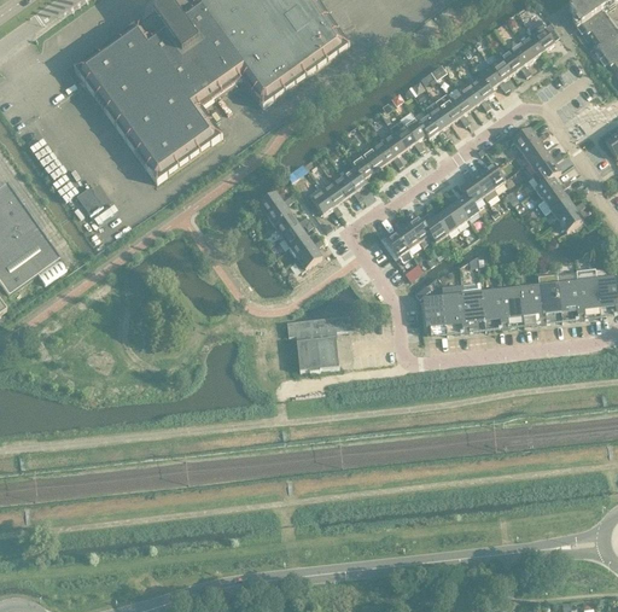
[(75,66),(157,182),(223,135),(203,106),(243,79),(263,106),(350,45),(319,0),(175,0),(172,3),(159,3),(159,4),(158,4),(155,15),(143,23),(140,19),(75,66)]
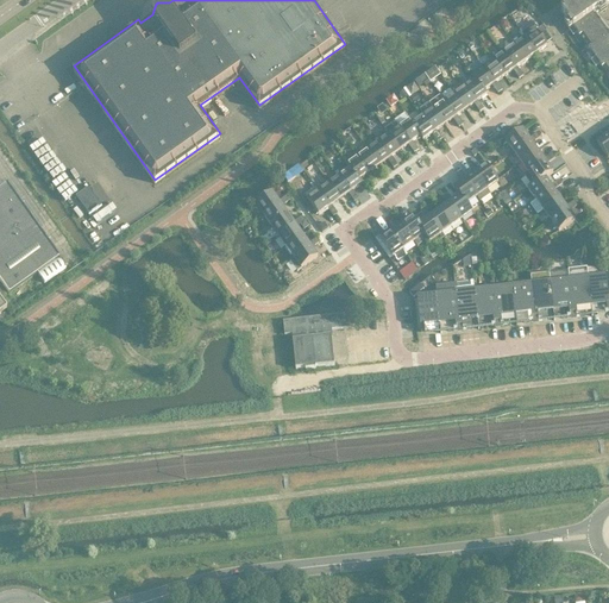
[(570,0),(560,7),(608,74),(608,32),(592,10),(604,0),(570,0)]
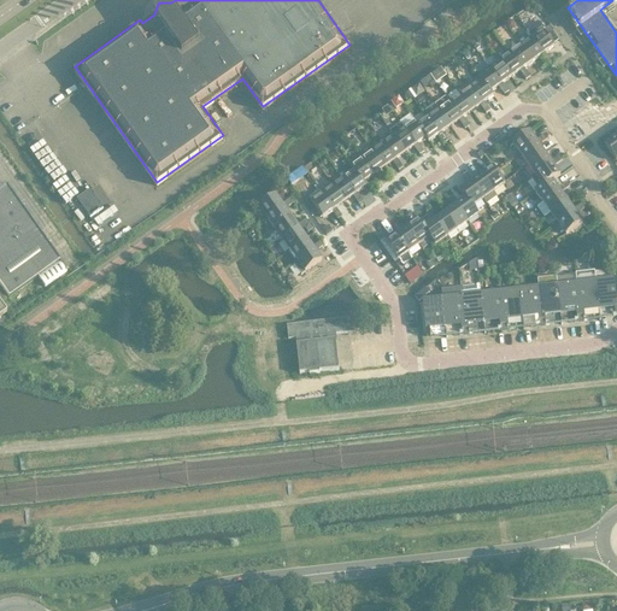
[(550,22),(544,27),(550,35),(556,31),(550,22)]
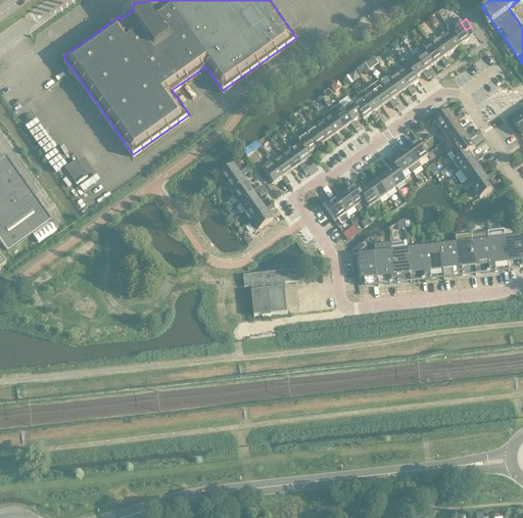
[(460,20),(449,28),(461,42),(462,41),(470,35),(460,20)]
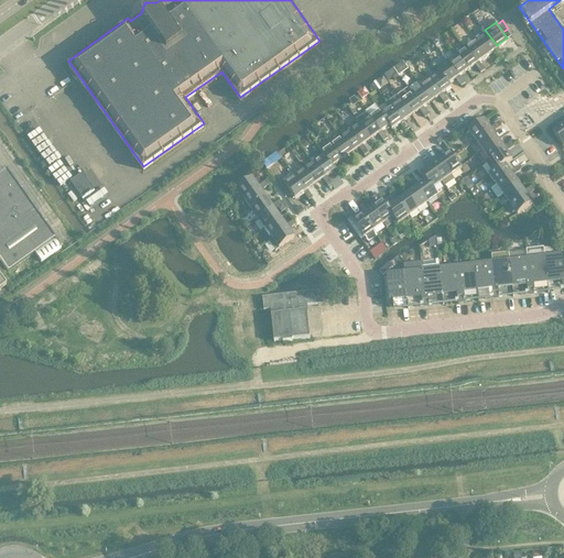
[(485,30),(476,36),(487,52),(495,46),(497,51),(501,47),(498,44),(497,45),(485,30)]
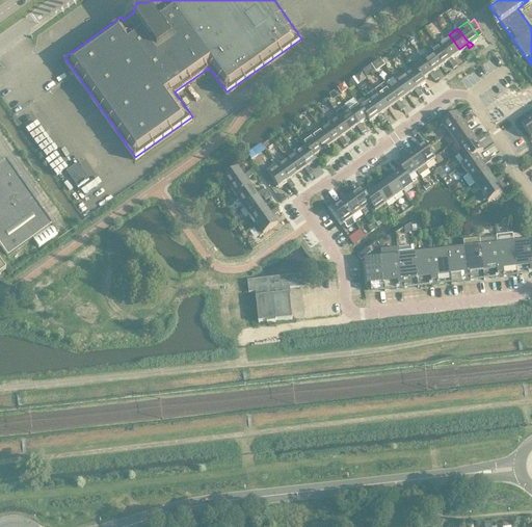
[(449,34),(440,42),(450,56),(452,54),(459,49),(449,34)]
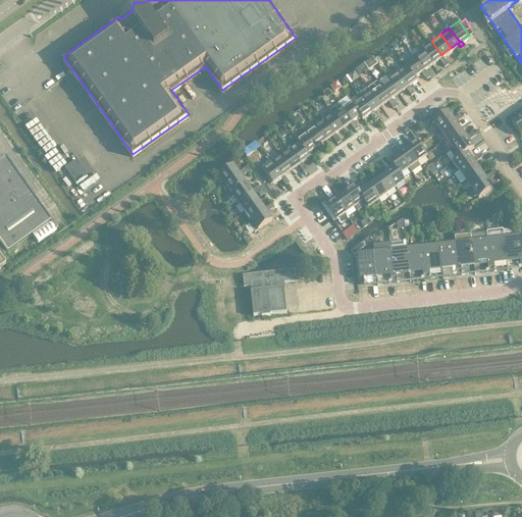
[(431,41),(422,47),(432,61),(439,56),(442,59),(446,57),(444,53),(441,55),(431,41)]
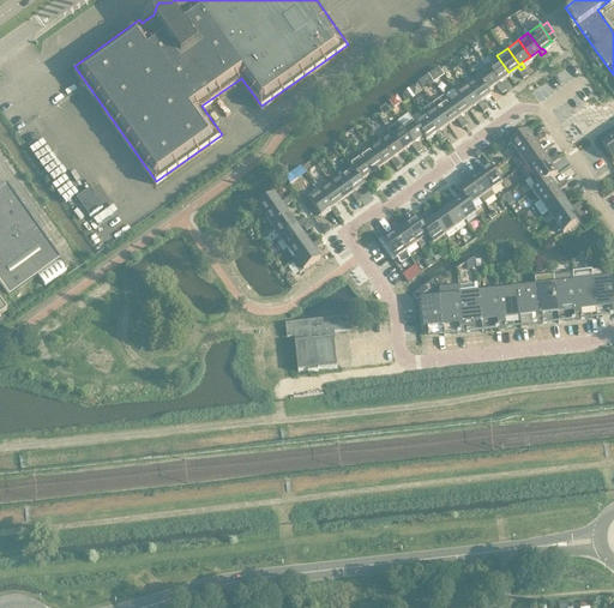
[(497,55),(486,62),(498,79),(500,78),(509,72),(497,55)]
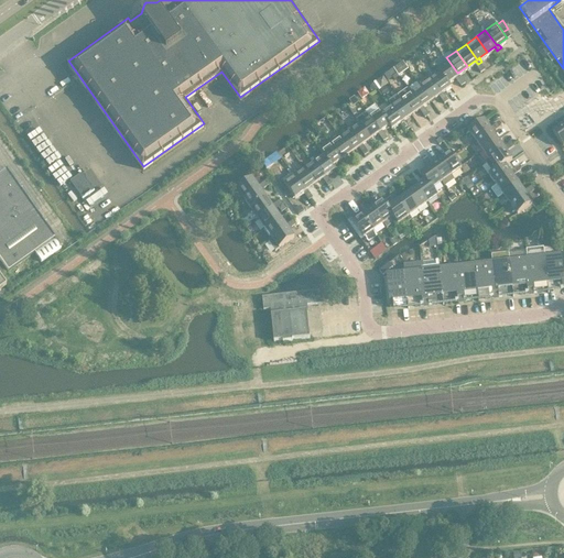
[(403,57),(393,64),(394,65),(398,69),(407,63),(403,58),(403,57)]
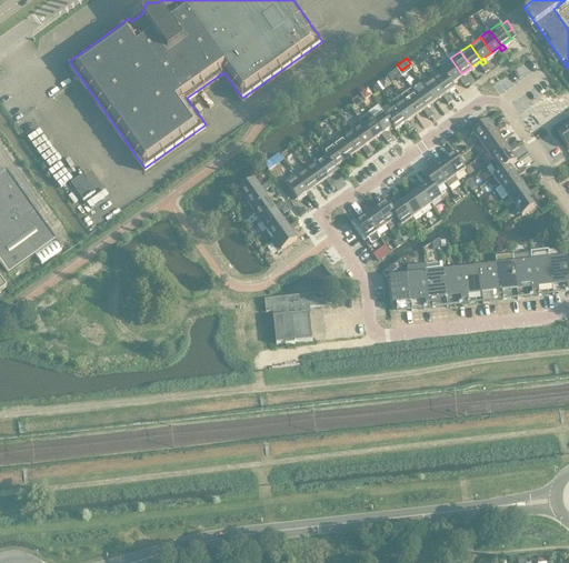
[(461,73),(450,58),(440,66),(442,69),(443,69),(452,81),(452,80),(460,76),(462,79),(467,76),(463,72),(461,73)]
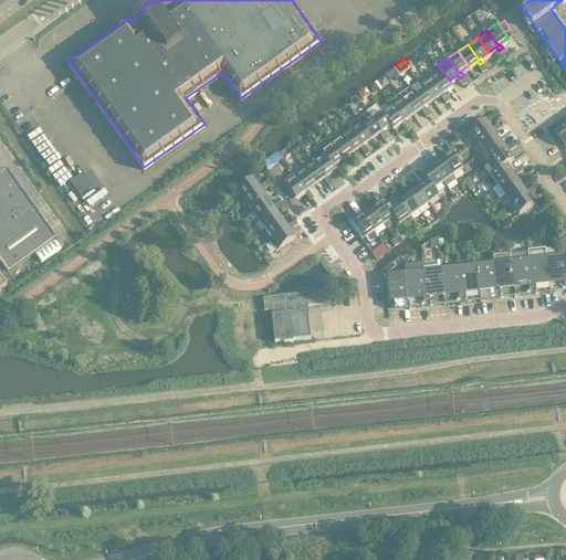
[(440,69),(431,75),(442,91),(444,90),(452,83),(450,80),(450,81),(441,69),(440,69)]
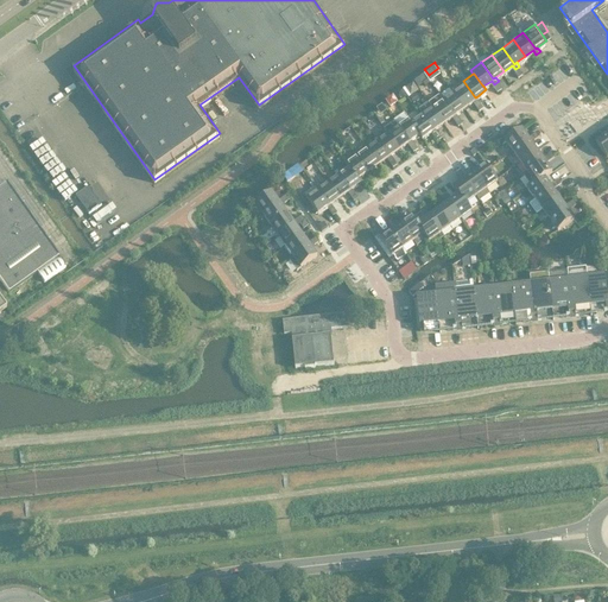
[(476,103),(480,100),(477,96),(475,97),(463,81),(453,88),(464,105),(473,99),(476,103)]
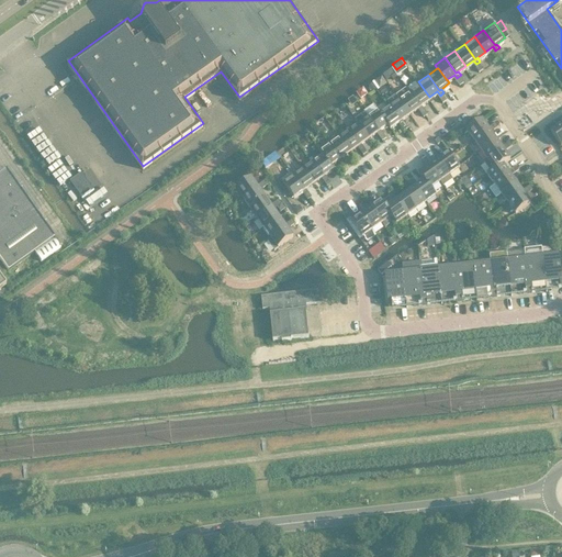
[(418,81),(408,89),(419,104),(422,102),(429,97),(418,81)]
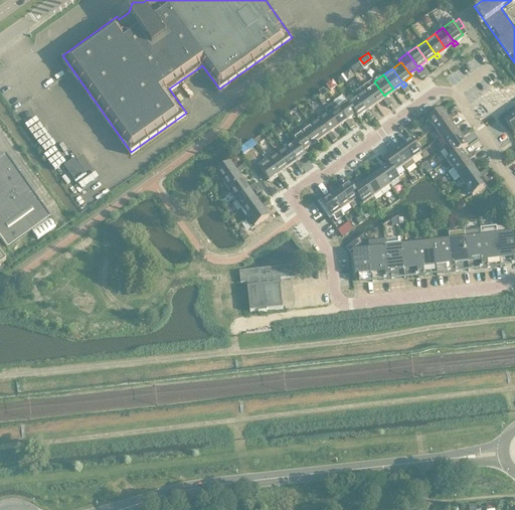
[(374,81),(366,88),(376,102),(383,97),(385,100),(389,98),(386,94),(384,96),(374,81)]
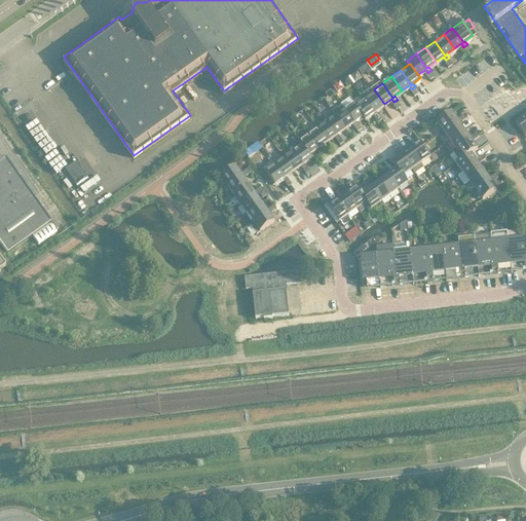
[(375,110),(377,109),(384,104),(374,89),(365,96),(375,110)]
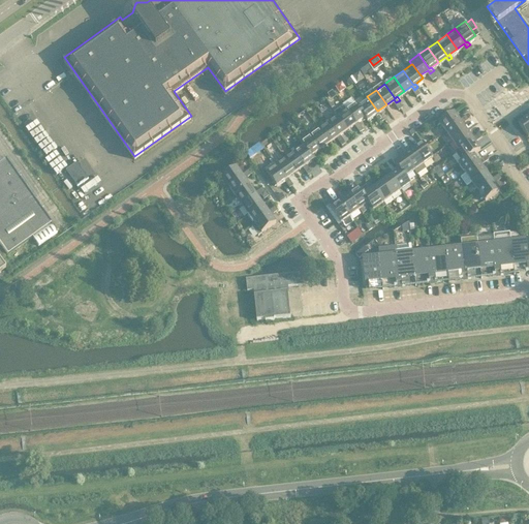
[(367,96),(359,102),(358,102),(366,114),(365,114),(368,118),(375,112),(378,116),(381,113),(379,110),(377,111),(367,96)]
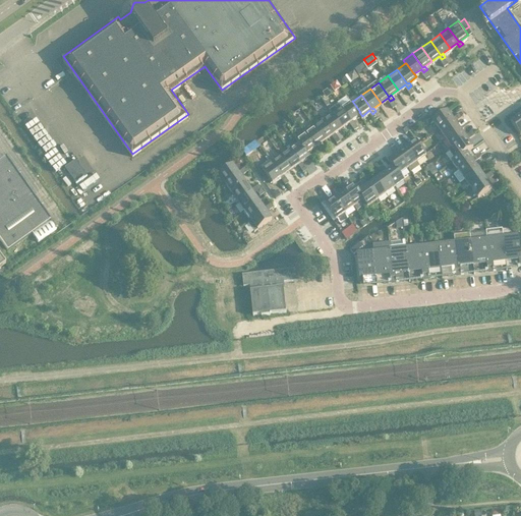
[(350,98),(341,104),(351,118),(353,117),(359,112),(360,112),(352,101),(353,101),(350,98)]
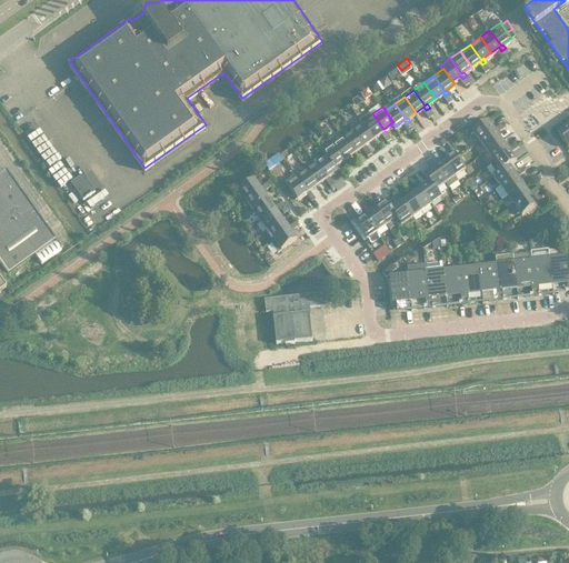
[(388,132),(386,128),(383,129),(372,113),(362,121),(373,137),(381,131),(385,134),(388,132)]
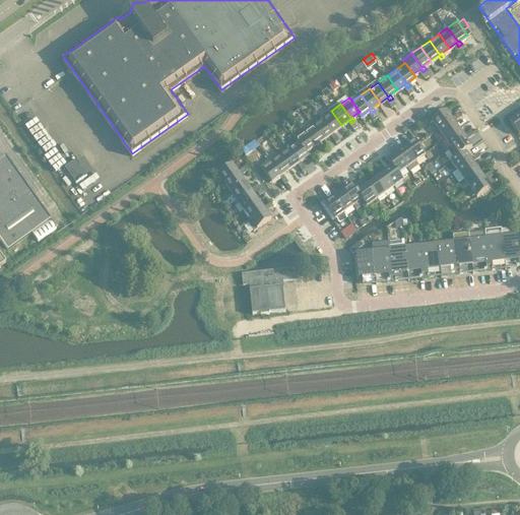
[(432,110),(435,115),(443,110),(439,105),(432,110)]
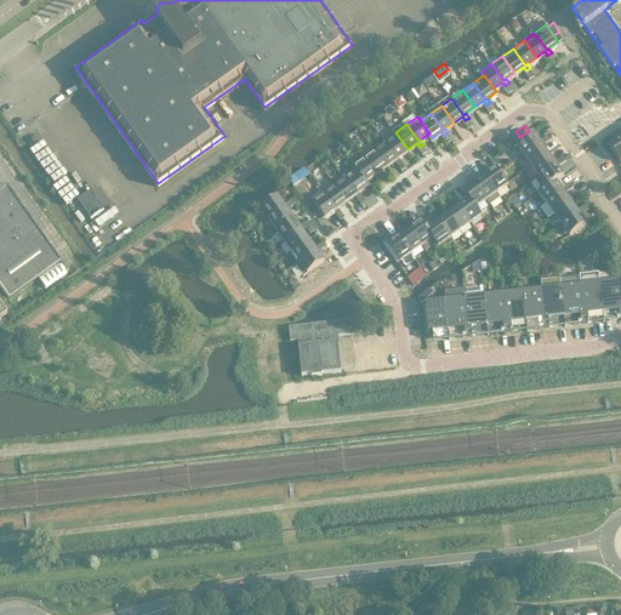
[(516,140),(524,151),(541,140),(540,137),(533,127),(529,131),(519,137),(516,140)]
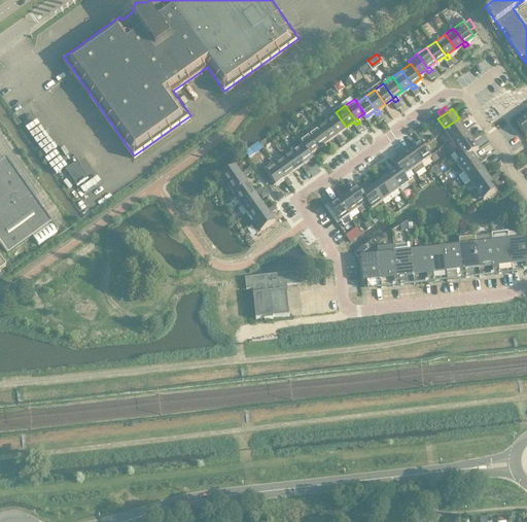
[(336,112),(326,118),(337,133),(339,132),(346,127),(336,112)]
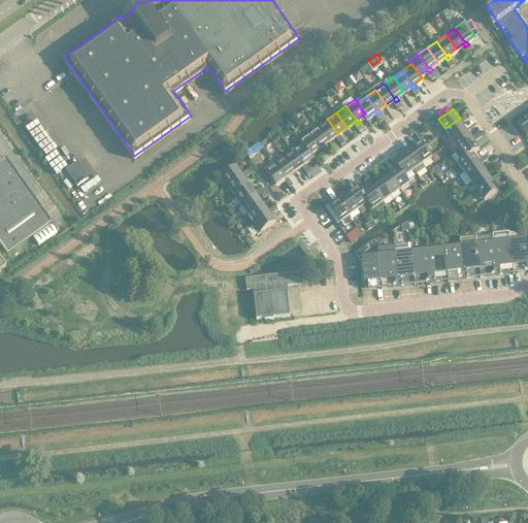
[(461,120),(465,118),(462,113),(459,117),(460,119),(446,128),(452,137),(466,127),(461,120)]
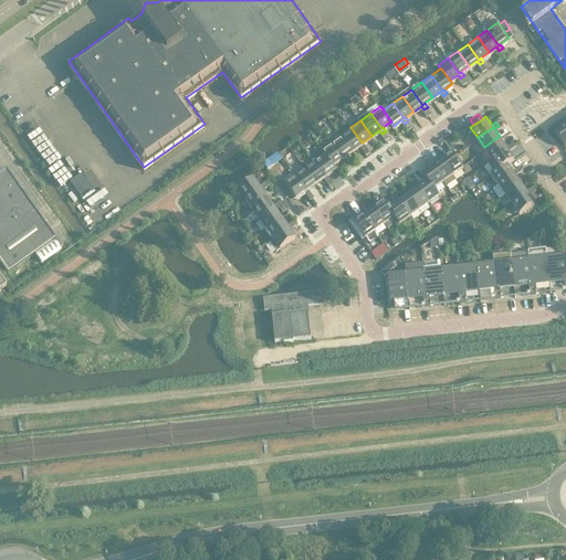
[(565,144),(565,143),(565,123),(565,122),(555,128),(565,144)]
